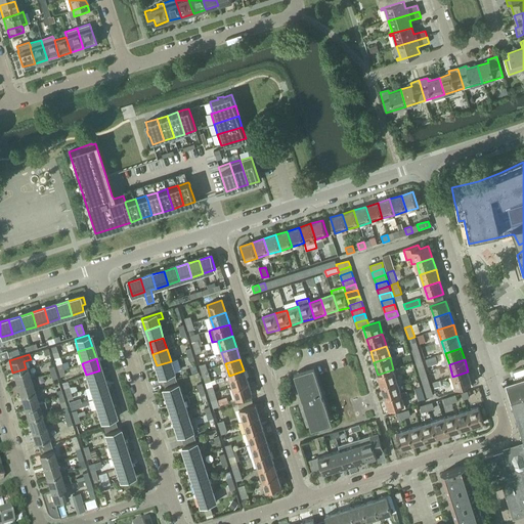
[(161,378),(162,377),(174,374),(171,361),(157,365),(161,378)]
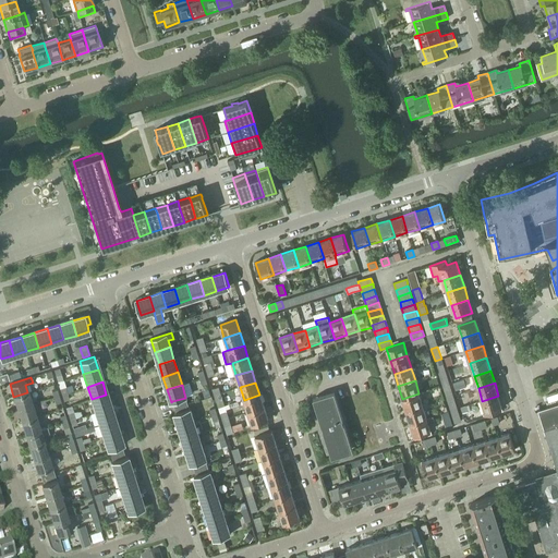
[(353,451),(336,398),(334,391),(313,398),(331,458),(353,451)]
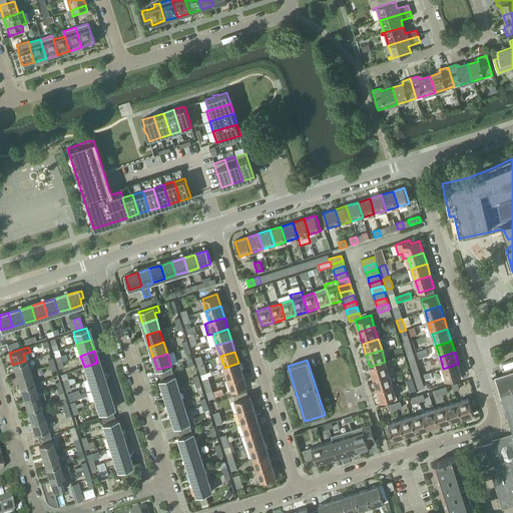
[(16,376),(29,372),(25,361),(12,365),(16,376)]
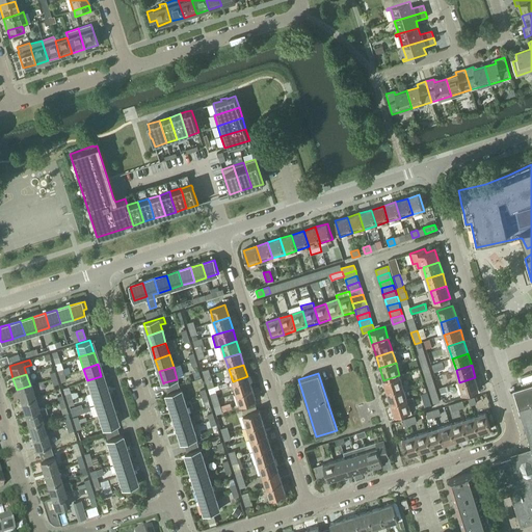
[(399,375),(383,380),(388,392),(403,387),(399,375)]
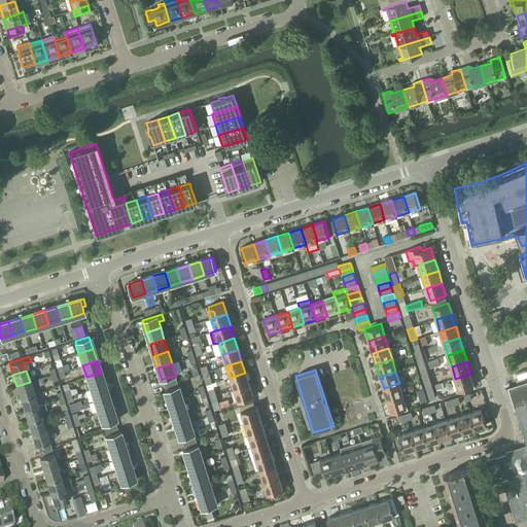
[(90,389),(104,384),(100,373),(86,377),(89,384),(83,385),(85,390),(91,389),(90,389)]
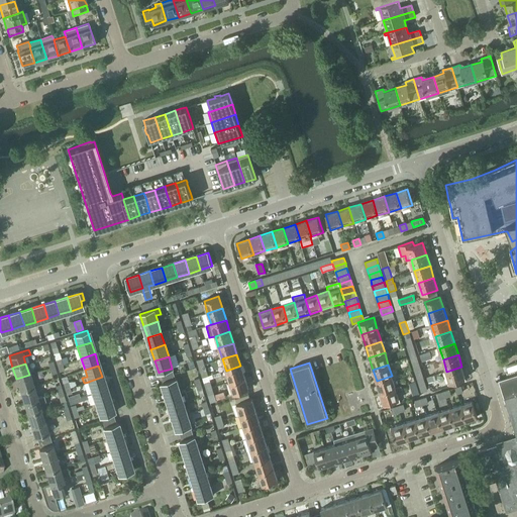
[(229,382),(244,378),(240,366),(226,371),(229,382)]
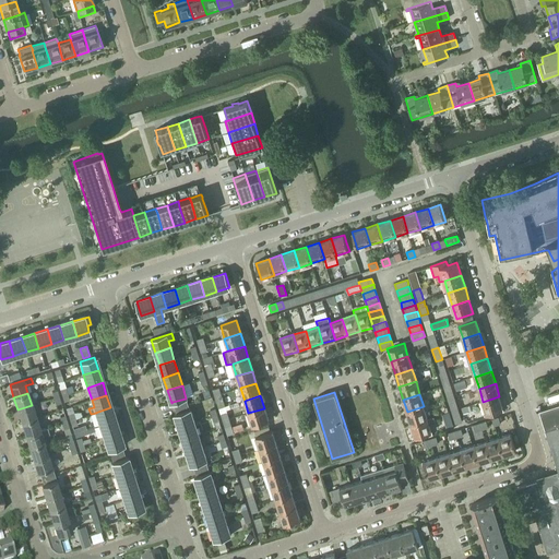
[(499,396),(483,402),(487,414),(503,408),(499,396)]
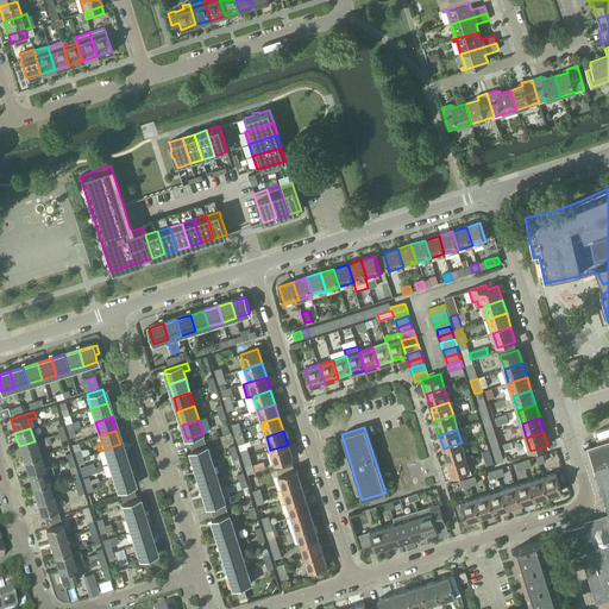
[(190,445),(203,441),(202,434),(188,438),(190,445)]
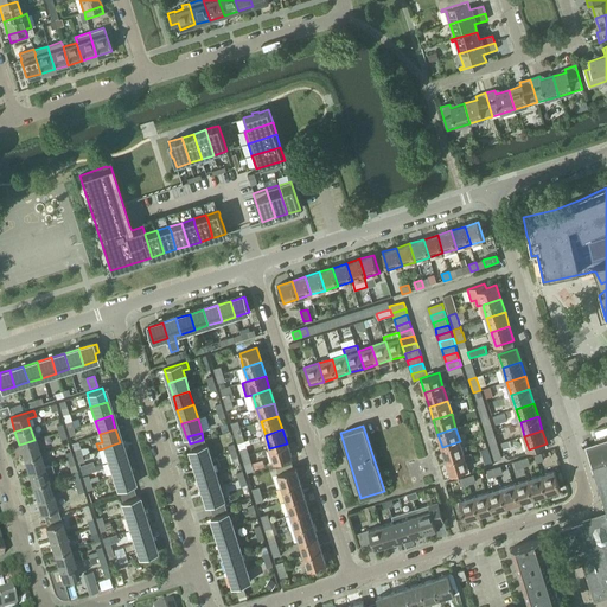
[(606,438),(582,446),(582,447),(586,446),(592,466),(606,512),(606,438)]
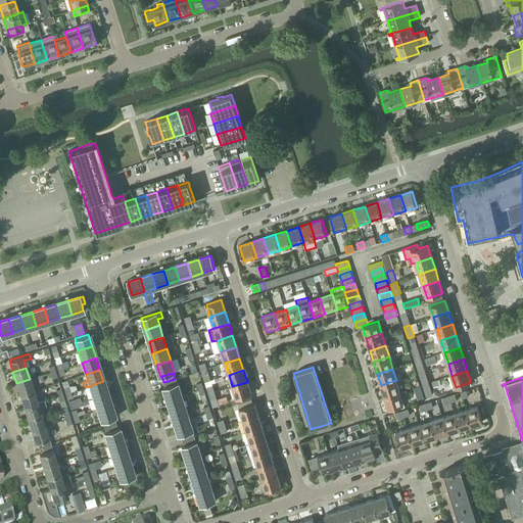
[(34,391),(32,385),(36,384),(35,378),(30,379),(16,383),(20,395),(34,391)]
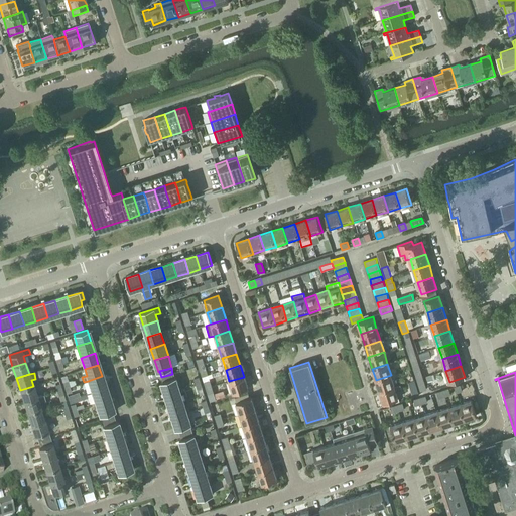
[(174,379),(172,374),(161,377),(163,383),(174,379)]
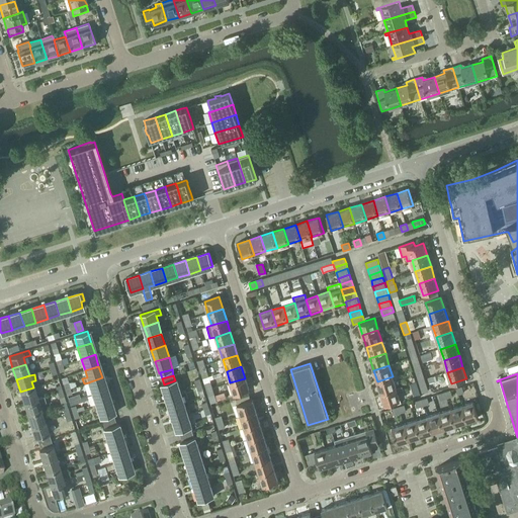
[(209,380),(213,379),(212,375),(202,378),(206,392),(212,390),(210,382),(209,380)]
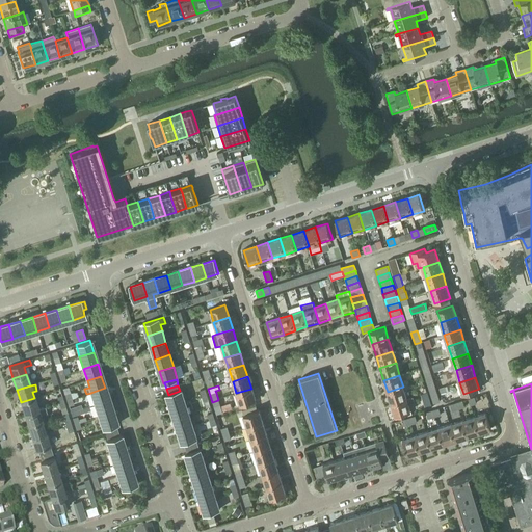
[(403,387),(388,392),(391,404),(407,399),(403,387)]
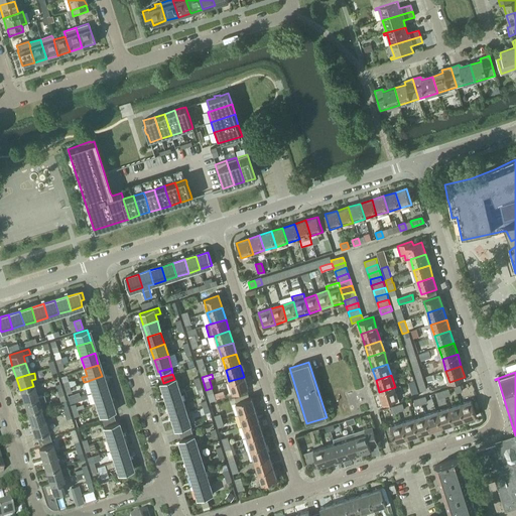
[(66,376),(60,377),(65,388),(70,387),(66,376)]
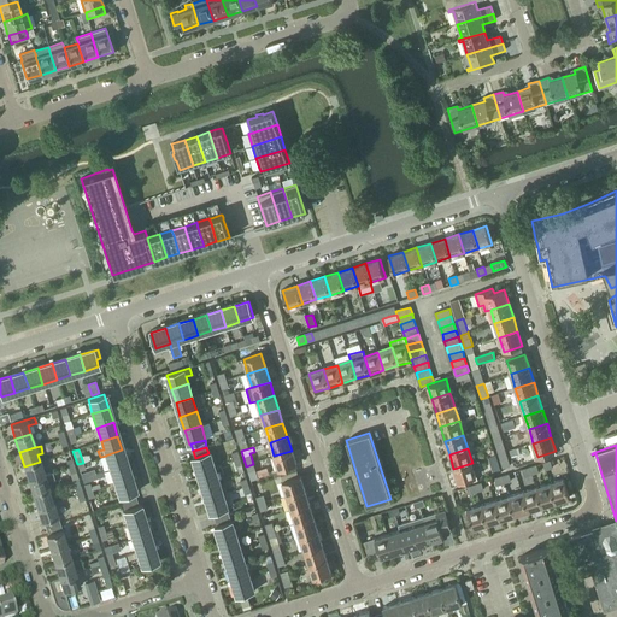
[(110,469),(127,464),(122,450),(105,456),(106,456),(110,469)]
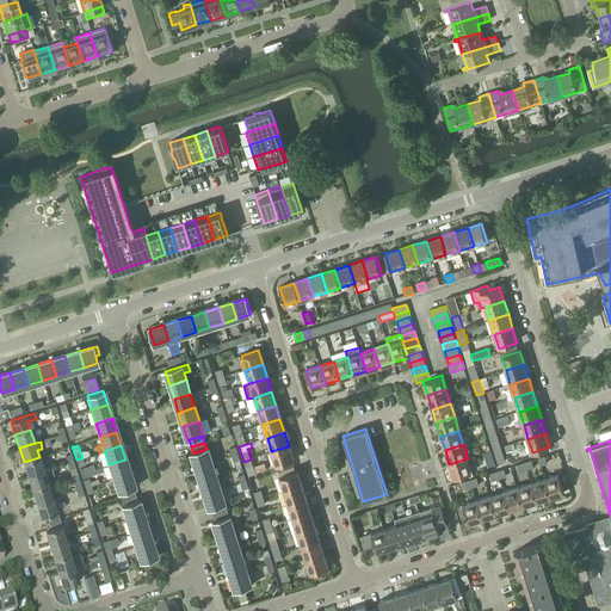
[(276,466),(294,461),(289,446),(271,451),(276,466)]
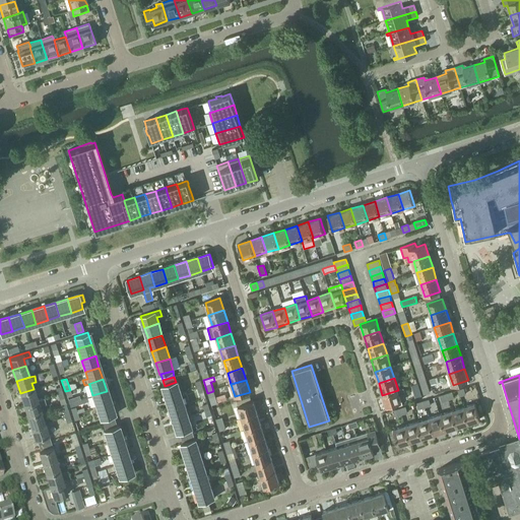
[(181,393),(179,388),(177,382),(176,382),(165,386),(164,386),(167,398),(181,393)]
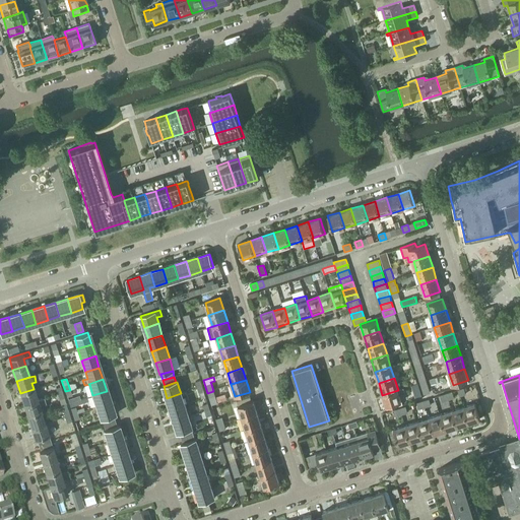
[(398,390),(382,395),(386,406),(393,404),(401,402),(399,395),(405,393),(403,388),(398,390)]
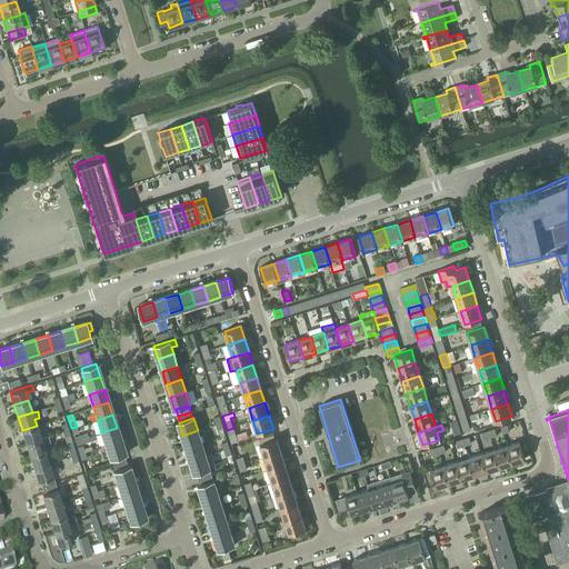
[(37,426),(22,430),(26,442),(40,438),(37,426)]
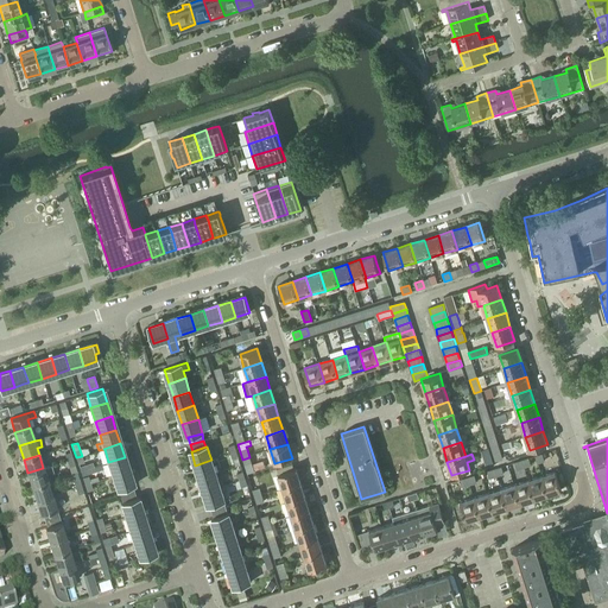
[(113,476),(128,470),(125,457),(108,462),(111,470),(107,472),(108,477),(113,476)]
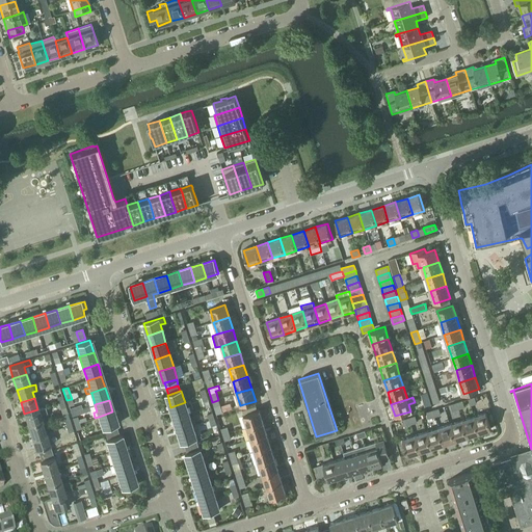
[(212,402),(216,416),(222,414),(218,400),(212,402)]
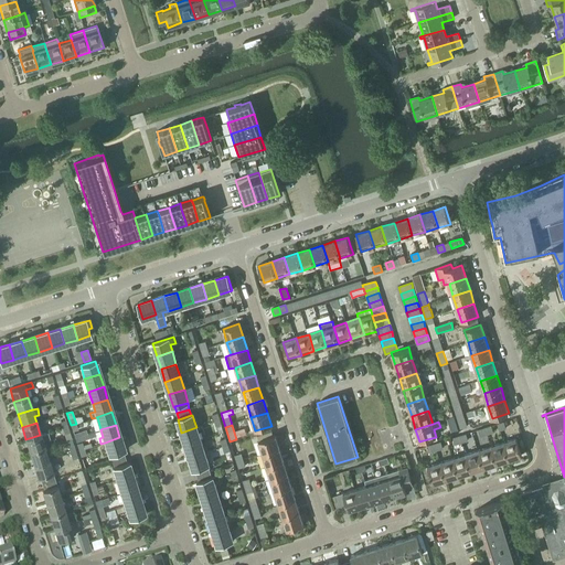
[(201,440),(198,432),(196,427),(181,433),(185,445),(201,440)]
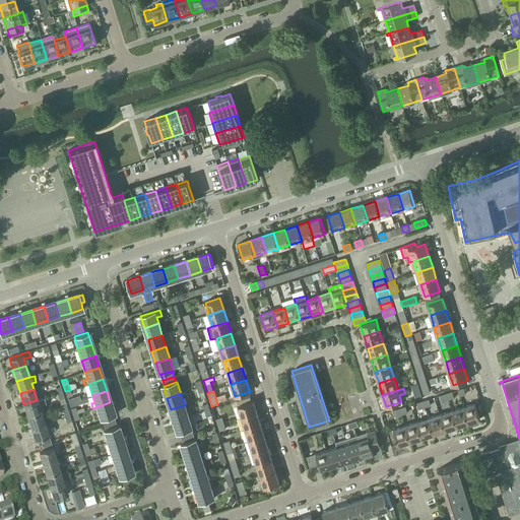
[(41,412),(39,406),(46,404),(44,398),(42,398),(42,399),(37,400),(23,404),(27,416),(41,412)]
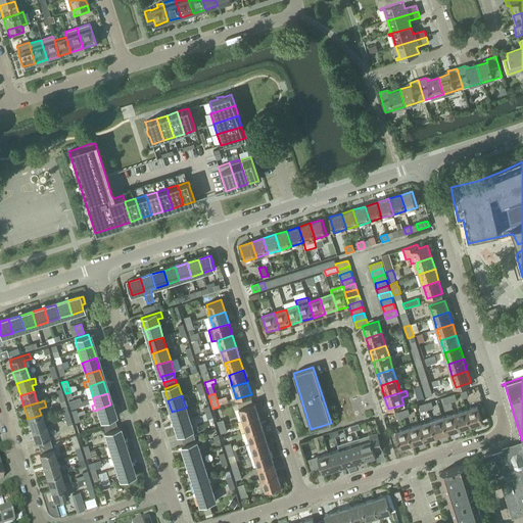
[(243,420),(257,416),(254,403),(239,409),(243,420)]
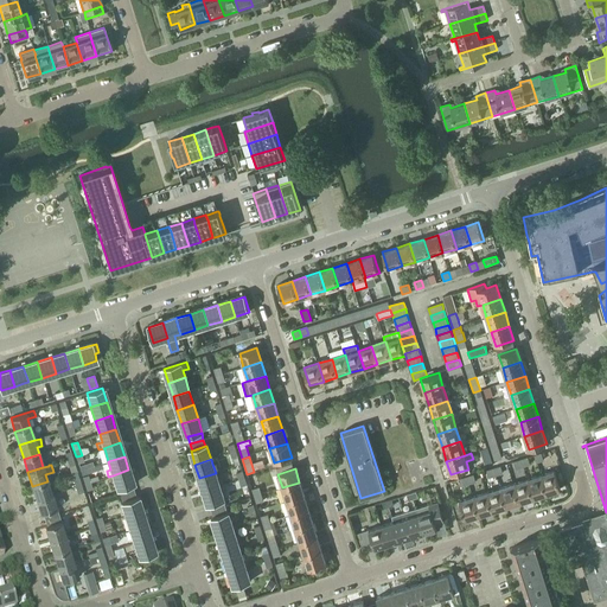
[(493,468),(486,471),(489,478),(496,475),(493,468)]
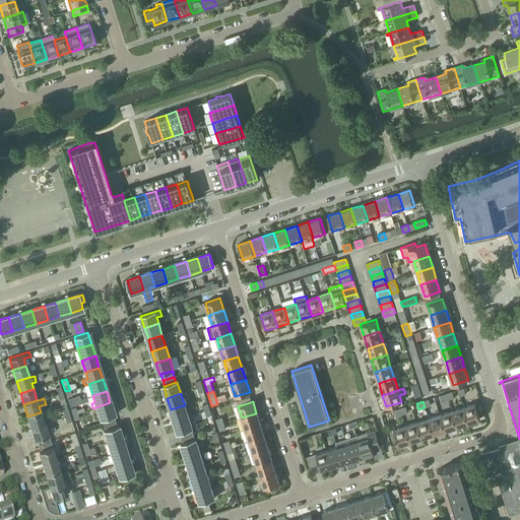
[(101,418),(113,414),(114,414),(110,402),(96,407),(100,418),(101,418)]
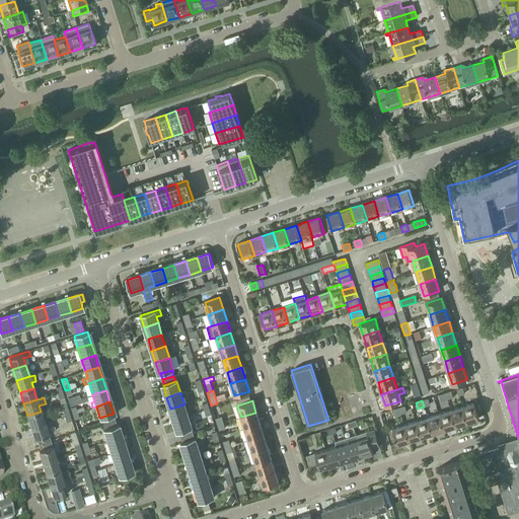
[(474,403),(462,408),(467,423),(479,419),(474,403)]
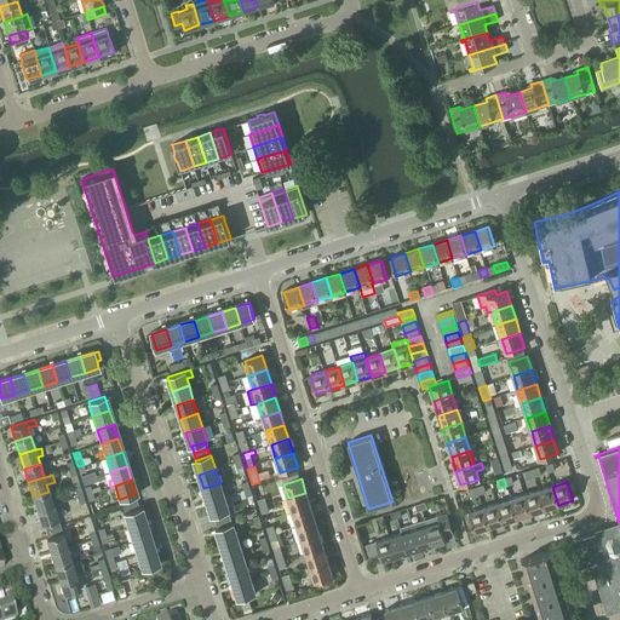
[(208,503),(224,497),(220,483),(204,488),(208,503)]
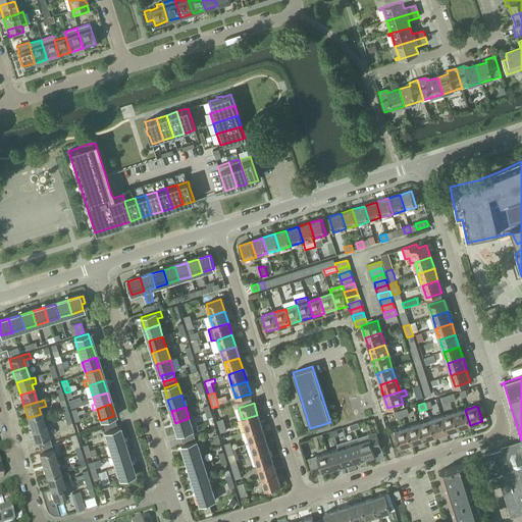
[(465,410),(454,413),(459,429),(470,425),(465,410)]
